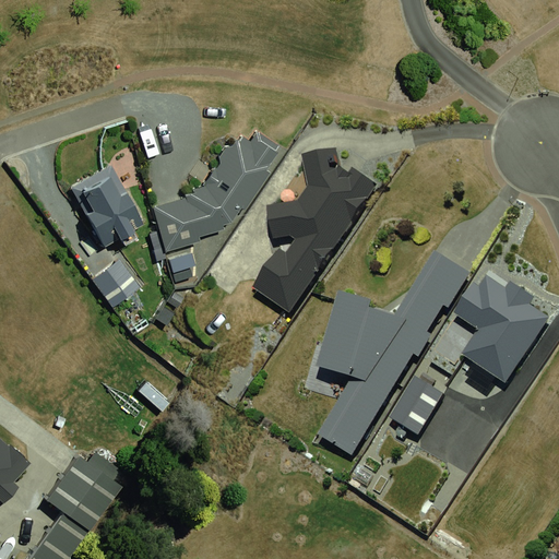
[(186,198),(153,207),(166,252),(201,242),(200,237),(224,230),(223,226),(232,223),(241,207),(246,211),(271,173),(268,170),(280,152),(278,151),(282,146),(258,131),(251,141),(244,135),(240,141),(237,140),(233,146),(226,147),(219,157),(221,163),(204,186),(186,198)]
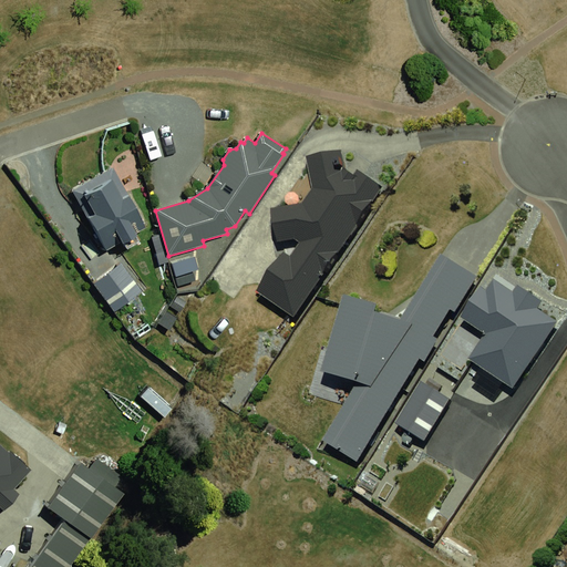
[(257,291),(294,316),(381,187),(357,171),(353,175),(346,168),(341,148),(305,155),(311,188),(301,203),(270,208),(277,243),(295,239),(299,243),(290,256),(284,251),(257,291)]
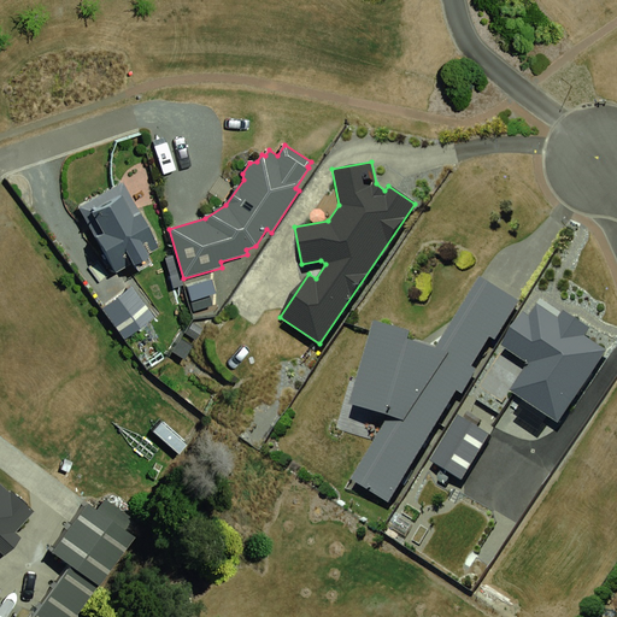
[(123,183),(80,207),(116,272),(160,248),(123,183)]
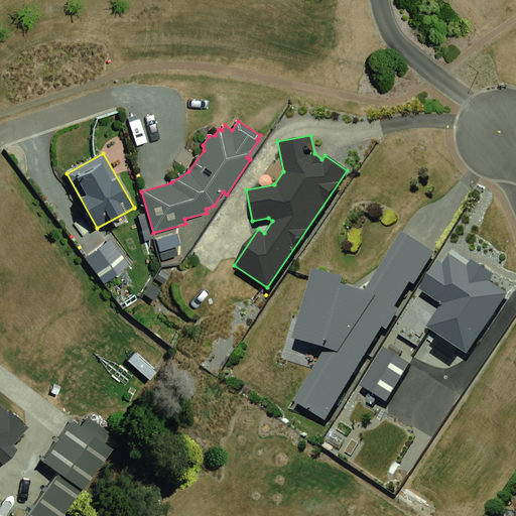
[(312,269),(292,339),(325,348),(291,401),(326,423),(432,252),(401,233),(365,290),(341,283),(342,277),(312,269)]
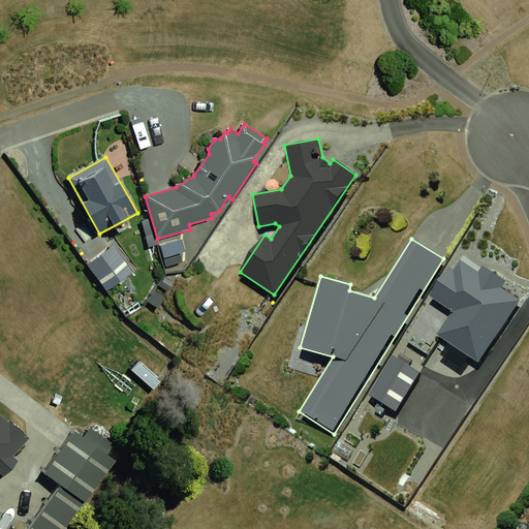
[(114,246),(88,265),(107,291),(133,273),(114,246)]
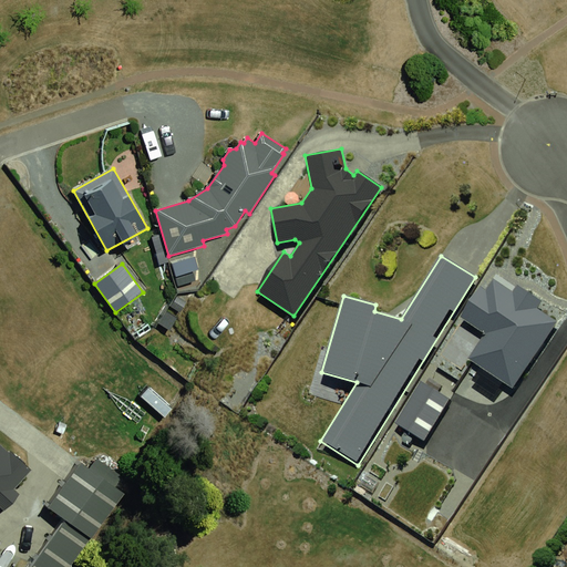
[(480,286),(460,316),(486,333),(470,359),(513,388),(556,322),(536,309),(542,300),(517,285),(513,291),(493,278),(486,289),(480,286)]
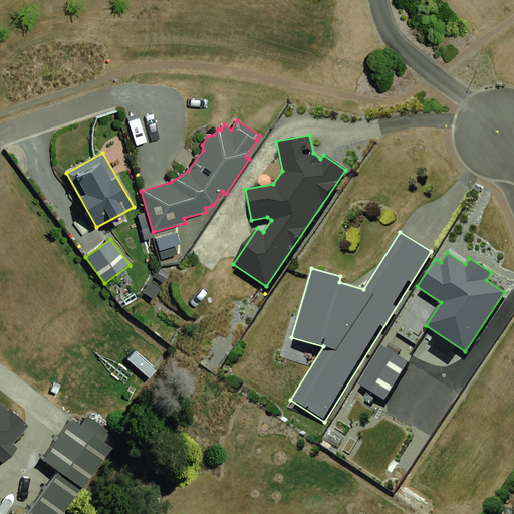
[(408,361),(380,345),(357,382),(384,400),(408,361)]
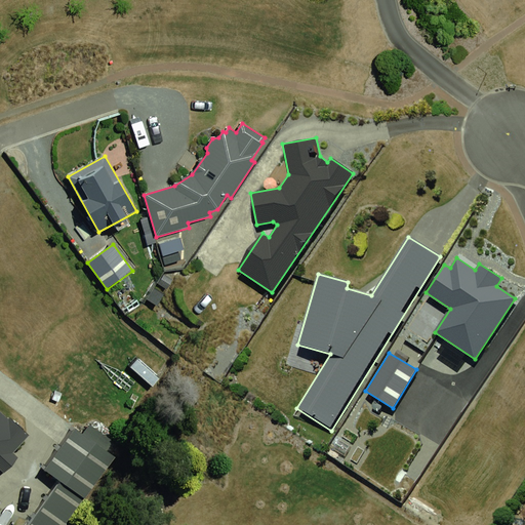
[(0,465),(27,436),(0,410),(0,465)]
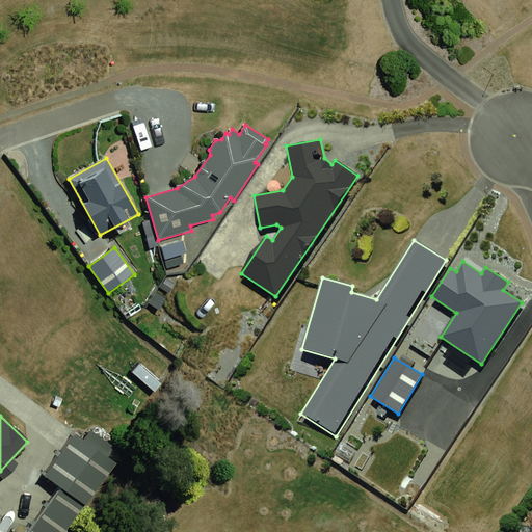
[(74,434),(43,478),(59,489),(28,531),(64,531),(114,463),(74,434)]
